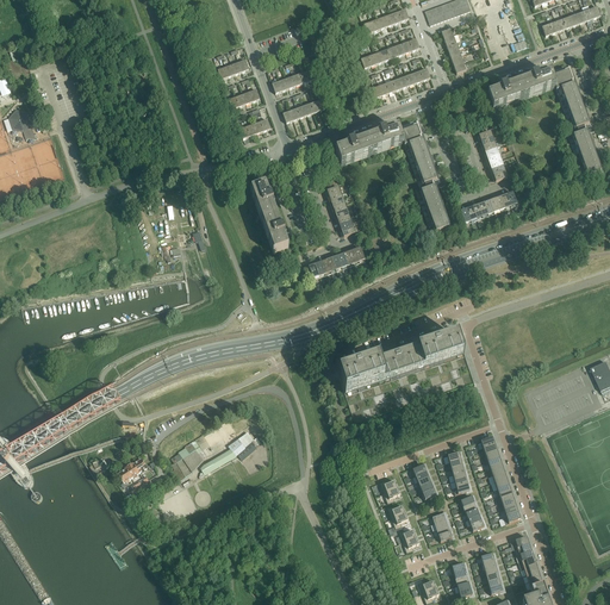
[(597,5),(590,7),(593,17),(601,14),(597,5)]
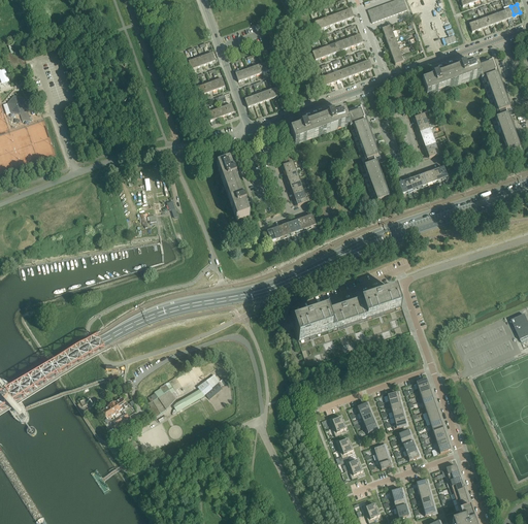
[(351,6),(344,8),(348,17),(354,14),(351,6)]
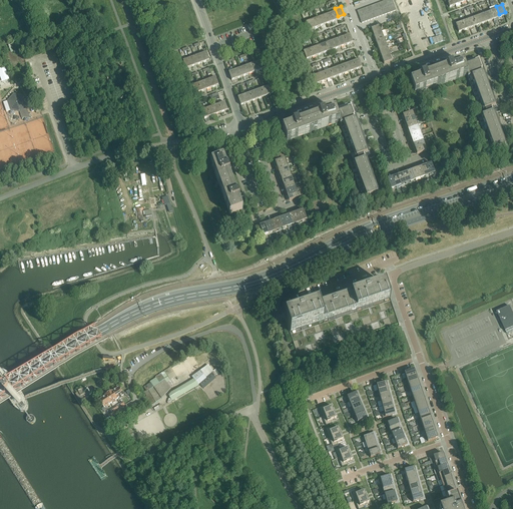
[(496,6),(490,8),(493,16),(499,14),(496,6)]
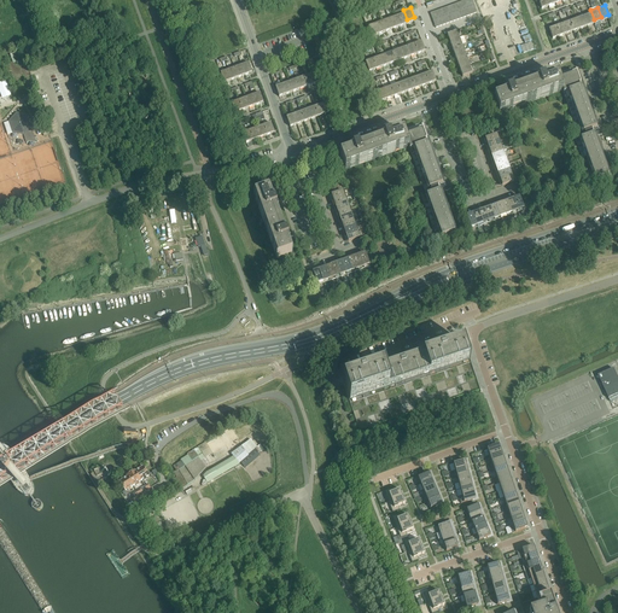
[(403,10),(396,12),(400,22),(407,19),(403,10)]
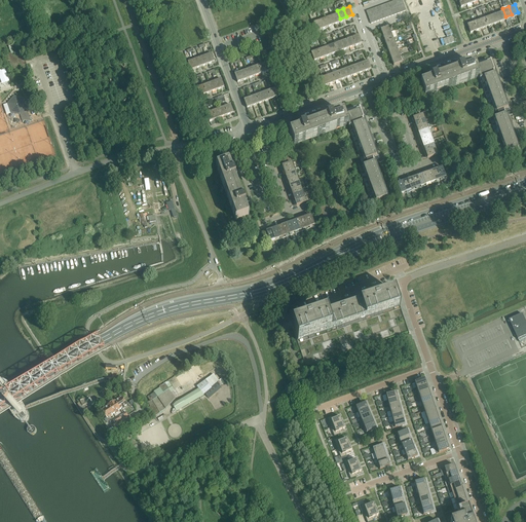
[(502,8),(497,10),(500,19),(505,16),(502,8)]
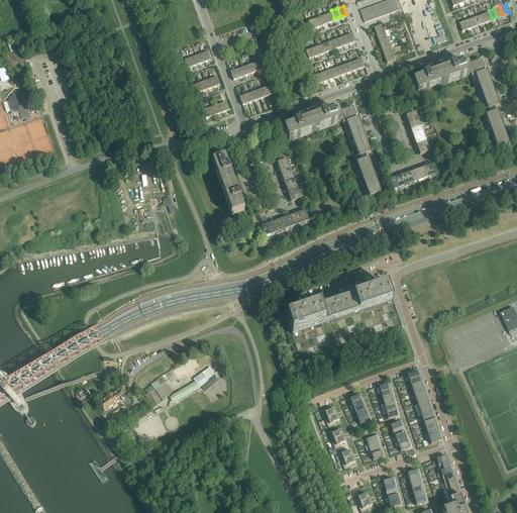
[(331,10),(326,13),(329,20),(334,18),(331,10)]
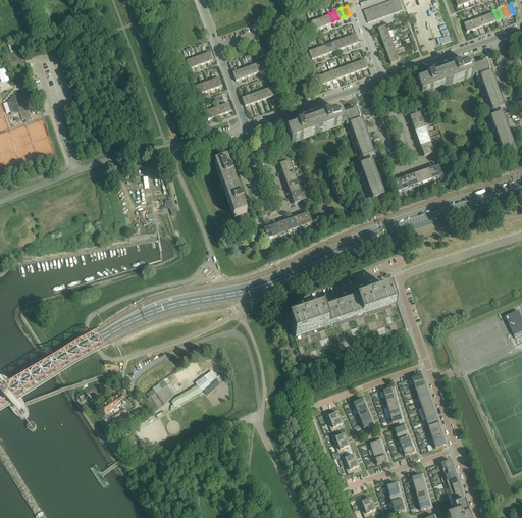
[(493,10),(487,12),(490,20),(497,18),(493,10)]
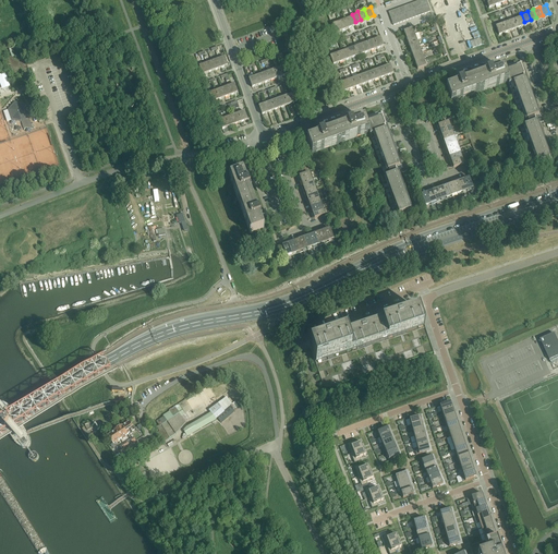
[(521,13),(514,15),(518,24),(524,22),(521,13)]
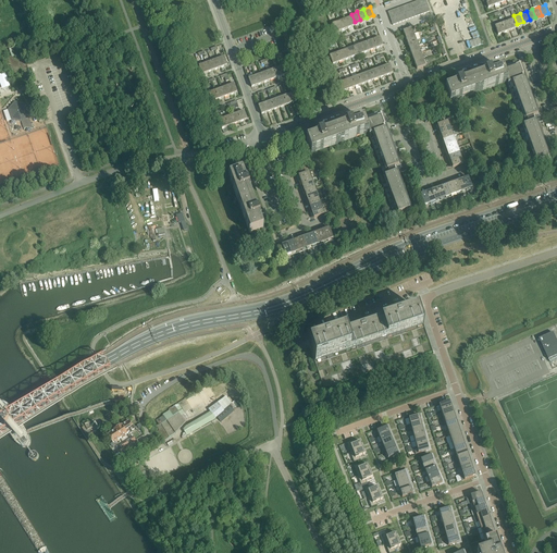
[(351,14),(345,16),(348,25),(355,22),(351,14)]
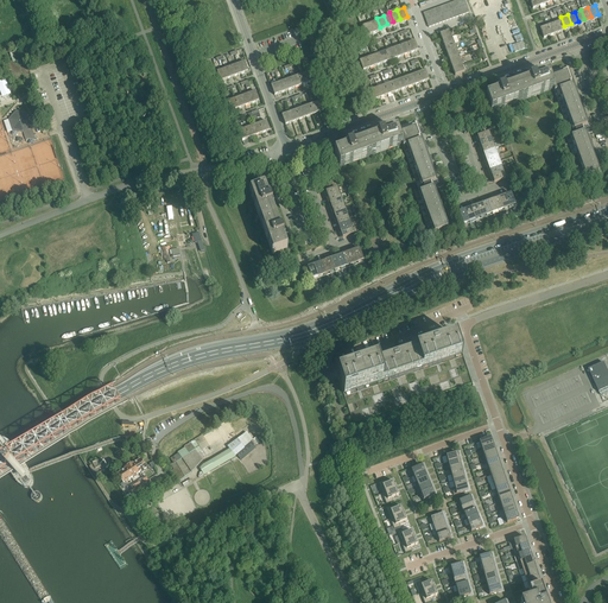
[(561,17),(553,19),(557,29),(564,26),(561,17)]
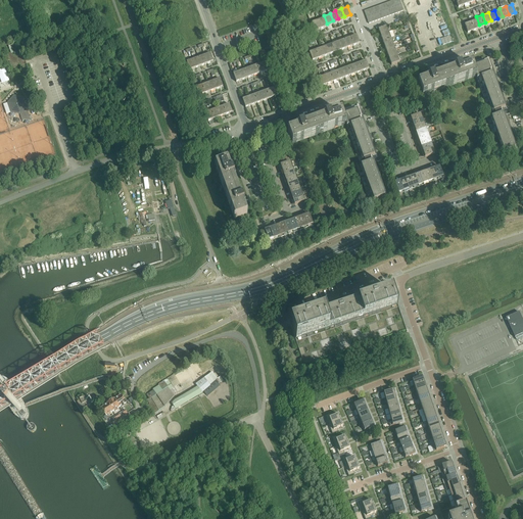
[(324,15),(318,17),(321,26),(327,24),(324,15)]
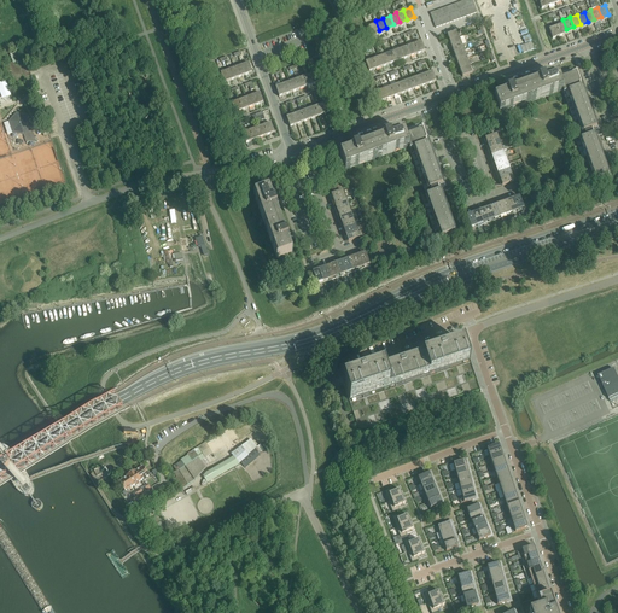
[(563,19),(557,23),(560,31),(566,29),(563,19)]
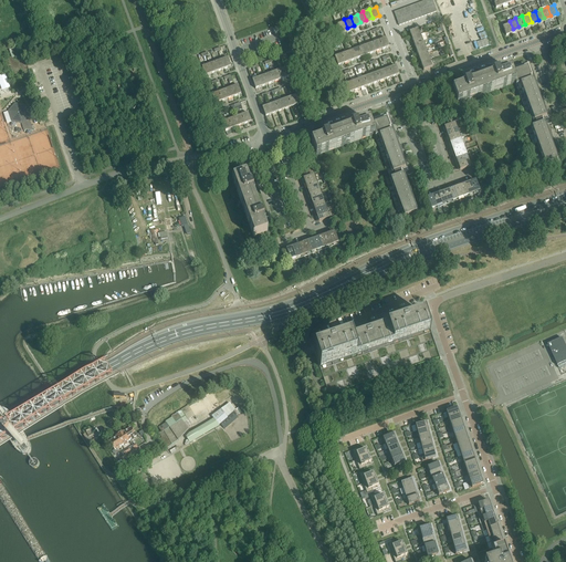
[(344,19),(337,21),(341,30),(347,28),(344,19)]
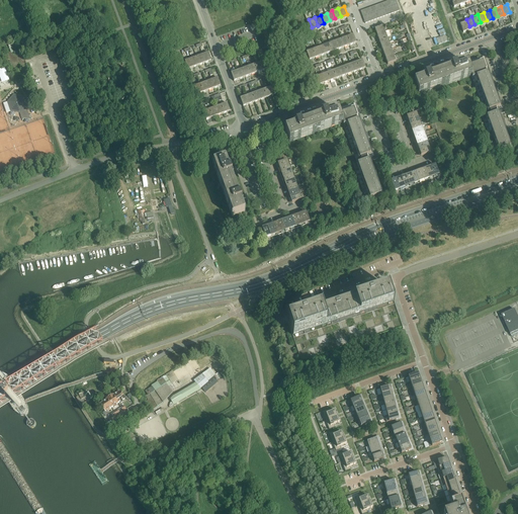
[(460,21),(463,29),(469,26),(466,19),(460,21)]
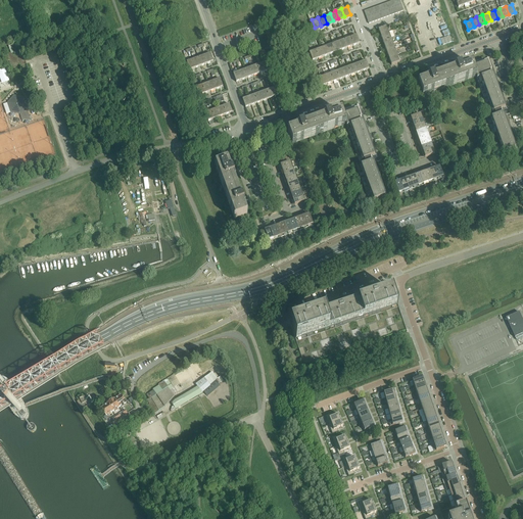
[(387,22),(379,26),(381,32),(389,29),(387,22)]
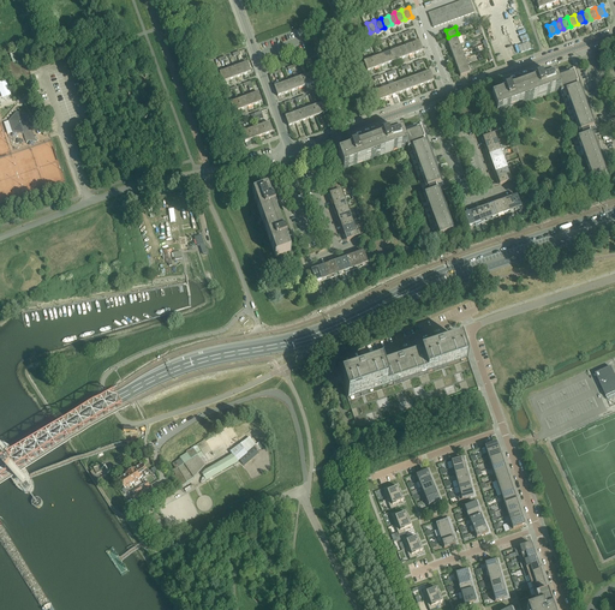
[(458,34),(448,37),(451,45),(460,41),(458,34)]
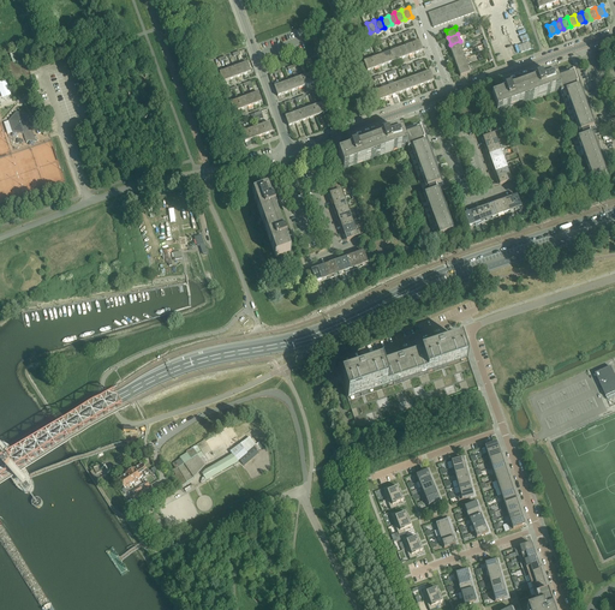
[(419,37),(412,40),(416,49),(423,47),(419,37)]
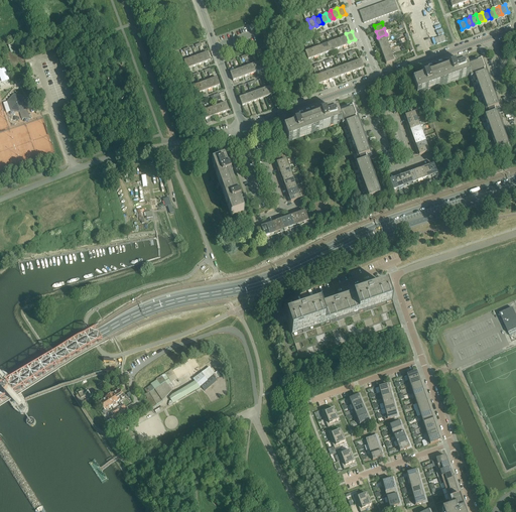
[(346,33),(340,35),(343,43),(349,41),(346,33)]
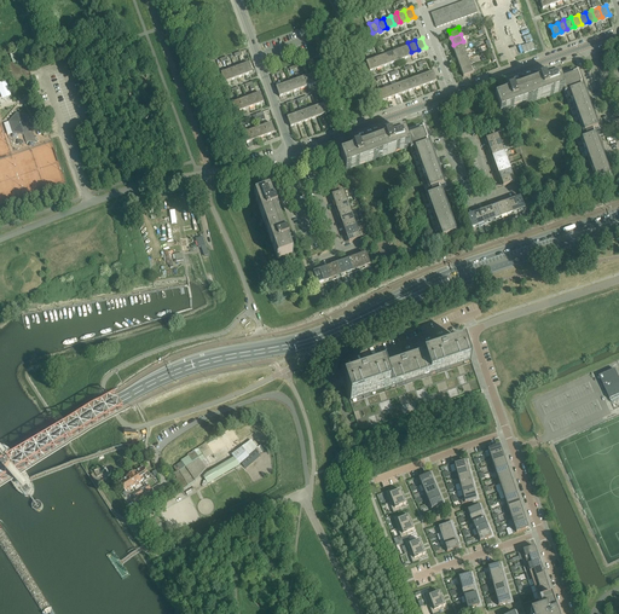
[(463,41),(453,45),(456,52),(466,48),(463,41)]
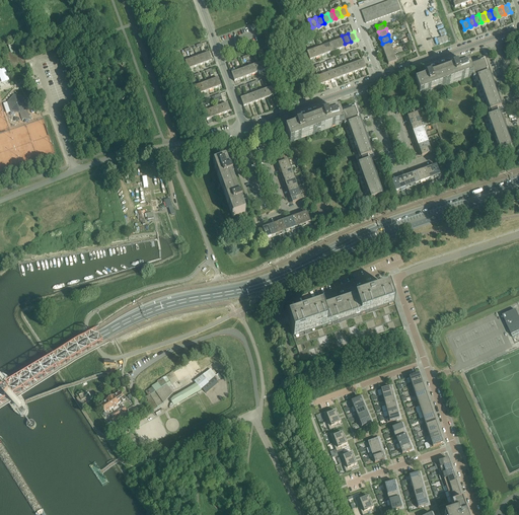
[(342,35),(337,38),(340,46),(345,44),(342,35)]
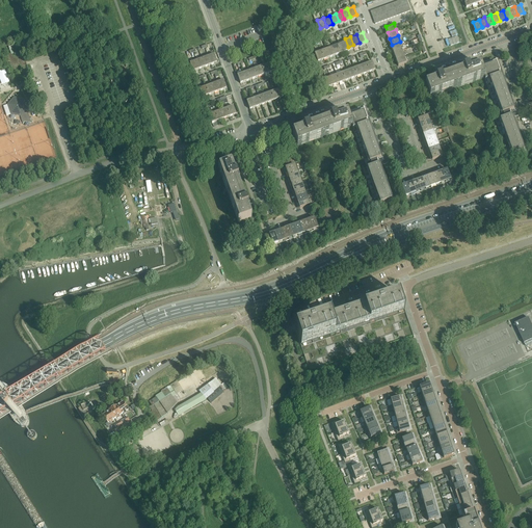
[(345,38),(339,42),(342,49),(348,47),(345,38)]
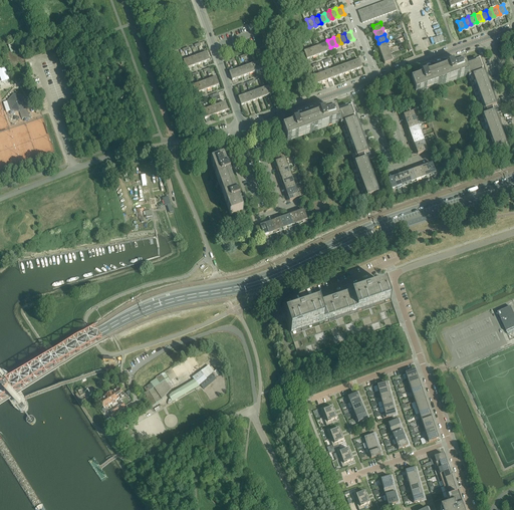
[(13,49),(20,46),(18,40),(11,43),(13,49)]
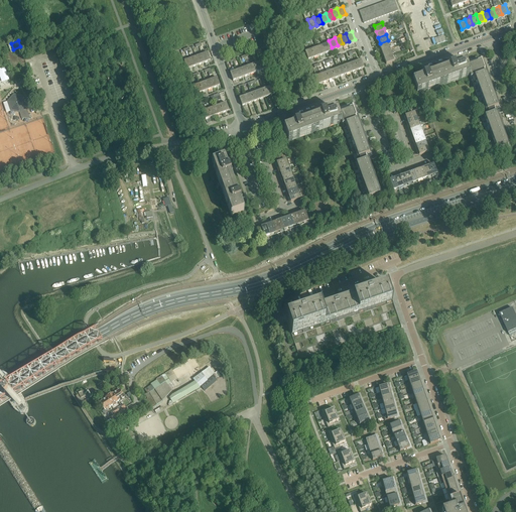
[(329,40),(323,42),(326,50),(332,47),(329,40)]
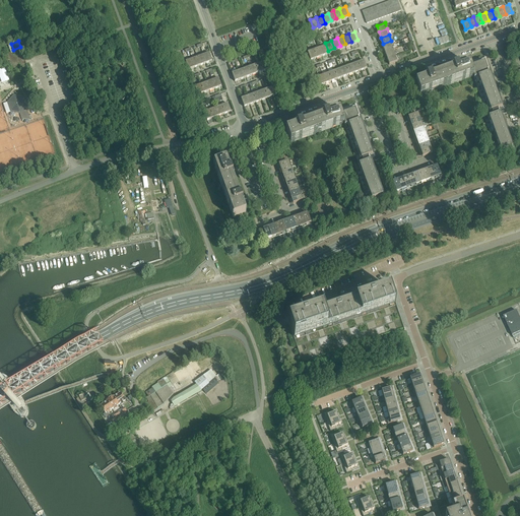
[(391,41),(383,44),(385,49),(393,46),(391,41)]
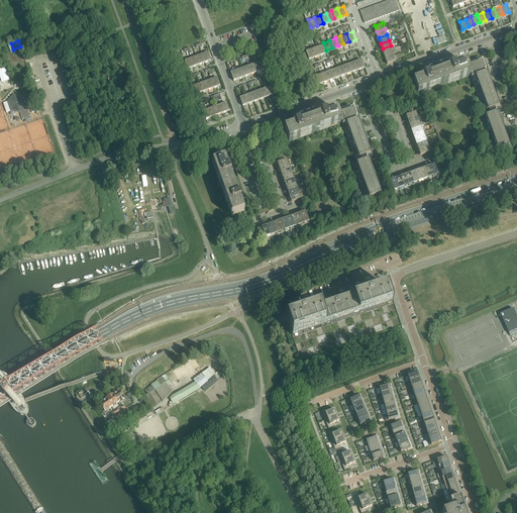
[(323,42),(317,44),(320,53),(326,50),(323,42)]
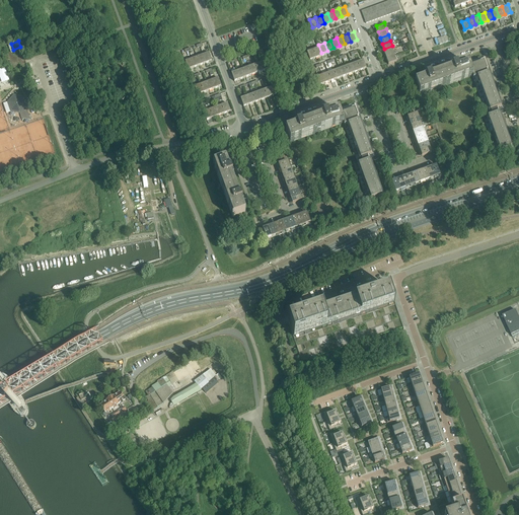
[(318,45),(313,47),(316,55),(321,53),(318,45)]
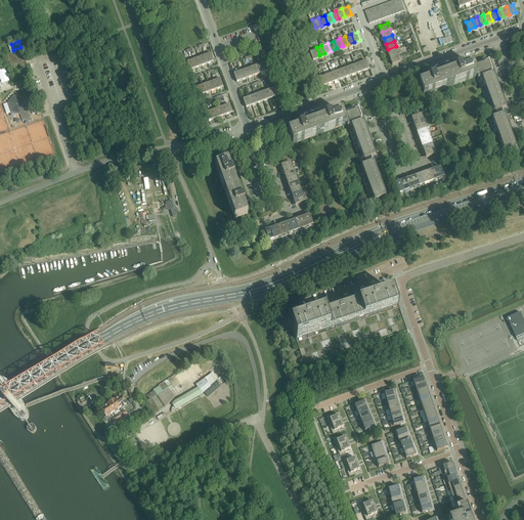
[(396,46),(388,49),(390,55),(398,52),(396,46)]
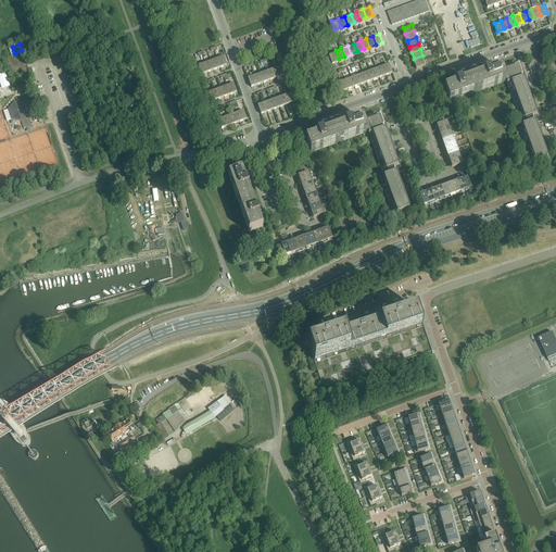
[(332,61),(339,59),(336,50),(329,52),(332,61)]
